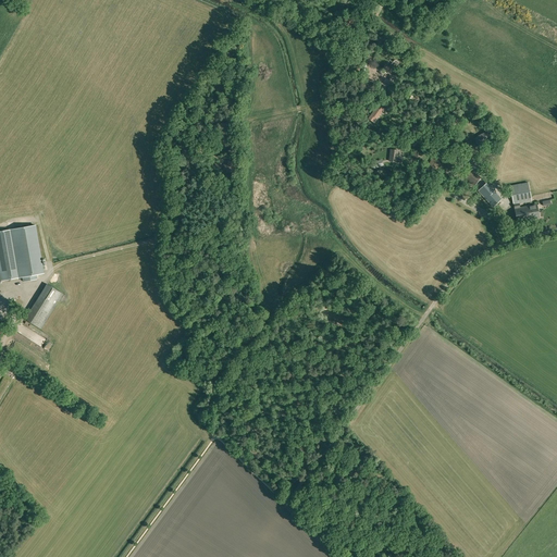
[(350,25),(356,19),(350,15),(346,21),(344,19),(342,22),(347,26),(349,24),(350,25)]
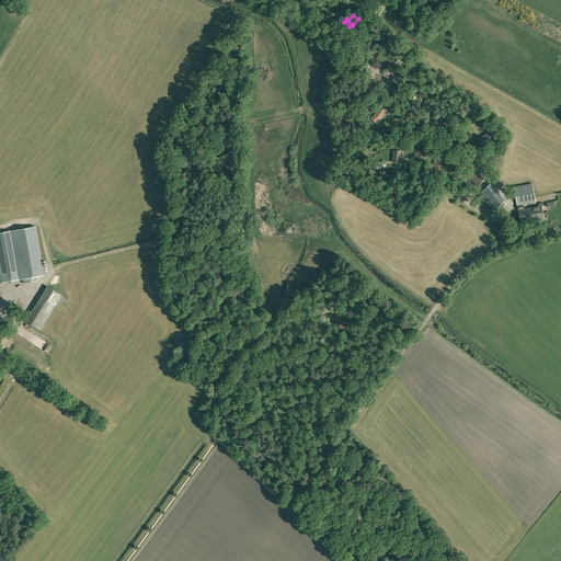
[(366,43),(369,46),(376,41),(374,37),(366,43)]
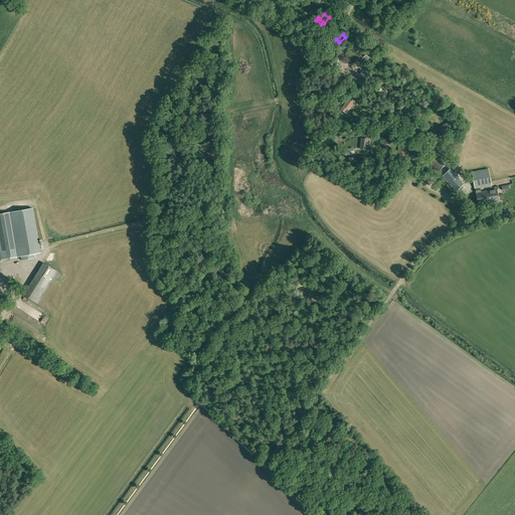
[(354,63),(360,68),(367,61),(363,58),(359,62),(357,60),(354,63)]
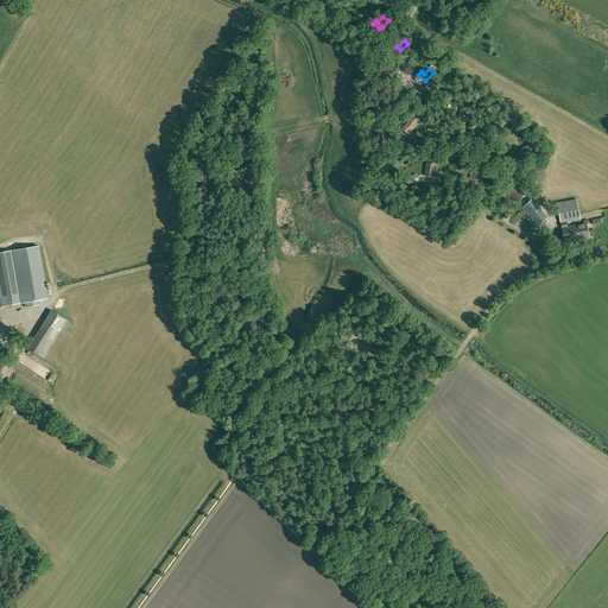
[(584,103),(584,107),(590,107),(589,97),(580,97),(580,103),(584,103)]
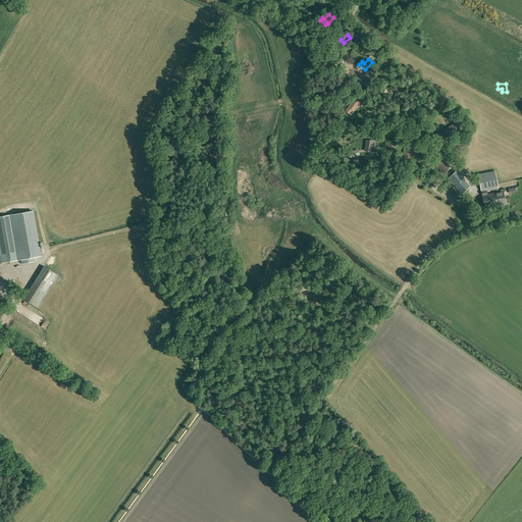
[(359,102),(354,99),(346,111),(349,114),(352,110),(353,111),(359,102)]
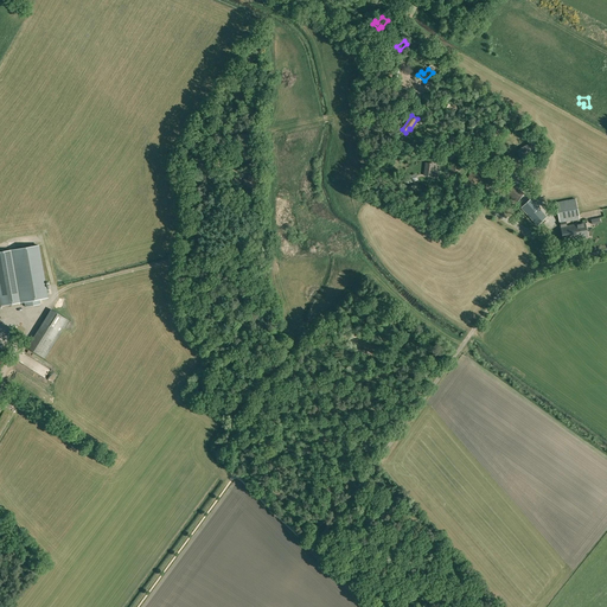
[(522,160),(541,148),(535,140),(516,151),(522,160)]
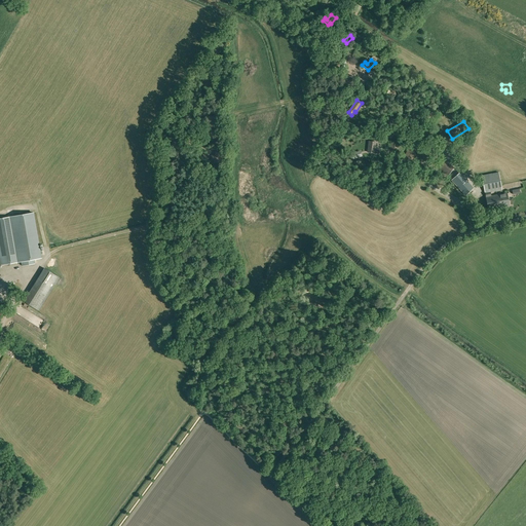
[(378,153),(379,149),(375,149),(376,142),(369,141),(368,152),(378,153)]
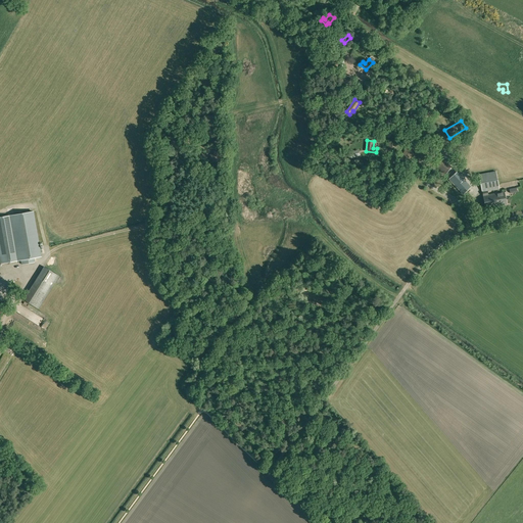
[(415,149),(408,145),(400,159),(408,163),(415,149)]
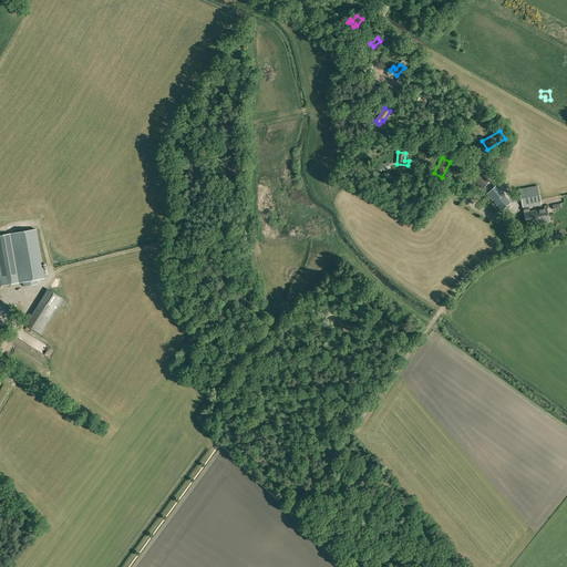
[(238,176),(239,165),(233,164),(232,167),(228,167),(228,173),(232,173),(232,175),(238,176)]
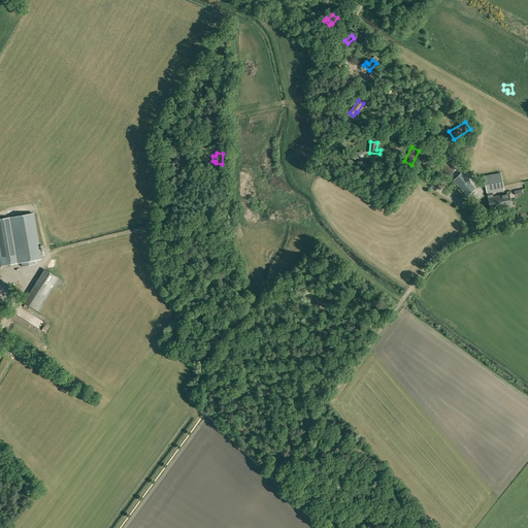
[(447,180),(449,177),(454,171),(456,168),(446,161),(443,163),(439,160),(437,163),(434,161),(429,168),(447,180)]
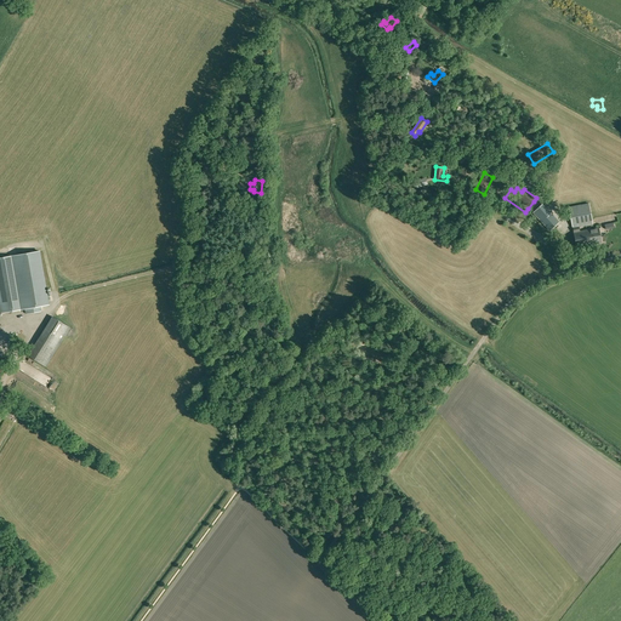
[(533,212),(550,231),(553,227),(545,218),(551,214),(542,204),(533,212)]
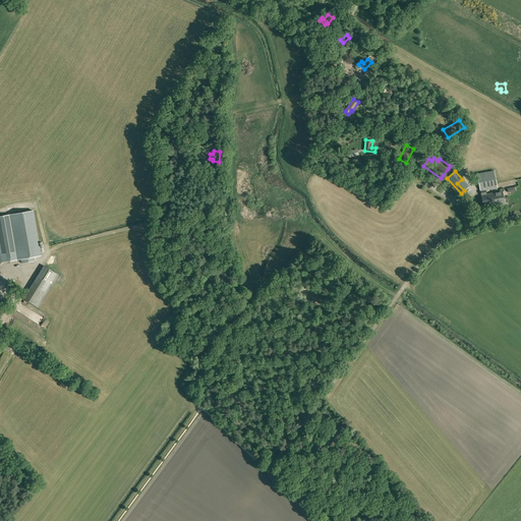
[(480,191),(485,190),(498,187),(494,171),(477,174),(480,191)]
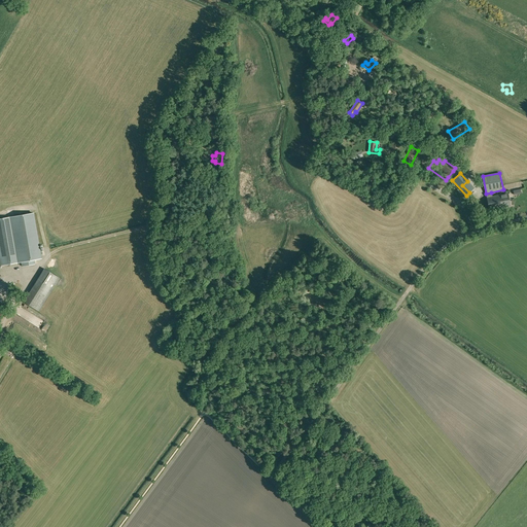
[(491,192),(486,194),(489,210),(511,206),(508,194),(492,197),(491,192)]
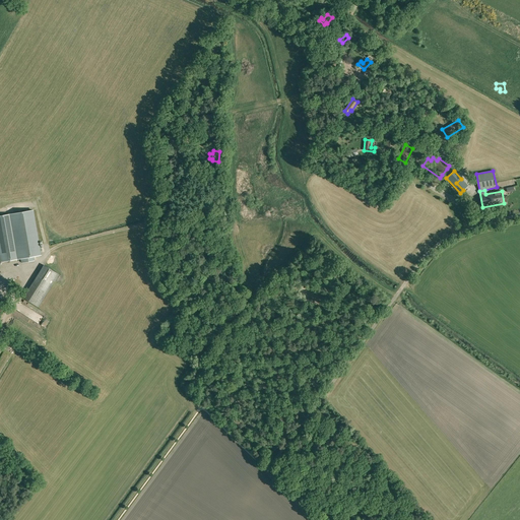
[(0,261),(16,259),(20,258),(21,263),(35,260),(34,256),(41,255),(33,210),(14,213),(8,214),(0,215),(0,261)]
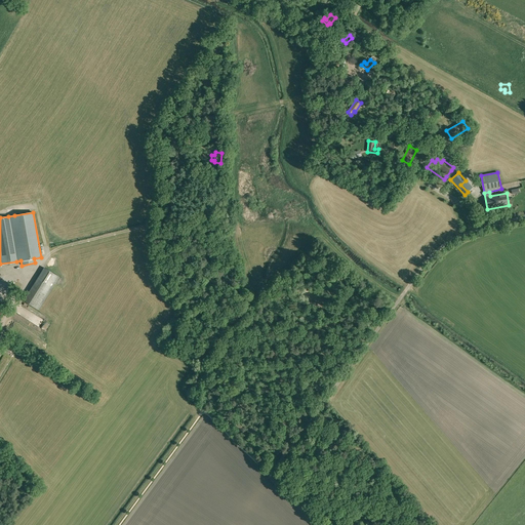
[(59,277),(45,268),(24,300),(38,310),(59,277)]
